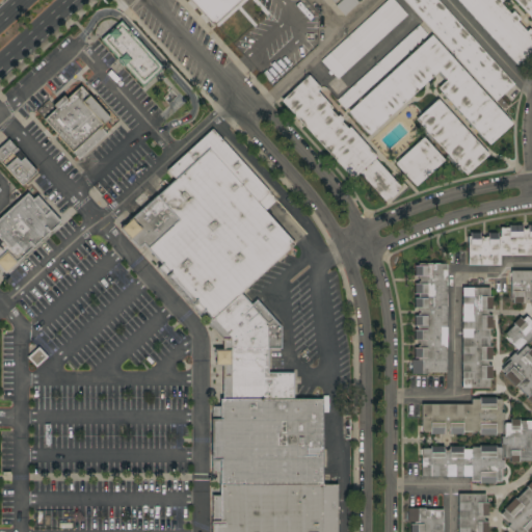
[(242,0),(214,26),(190,0),(242,0)]
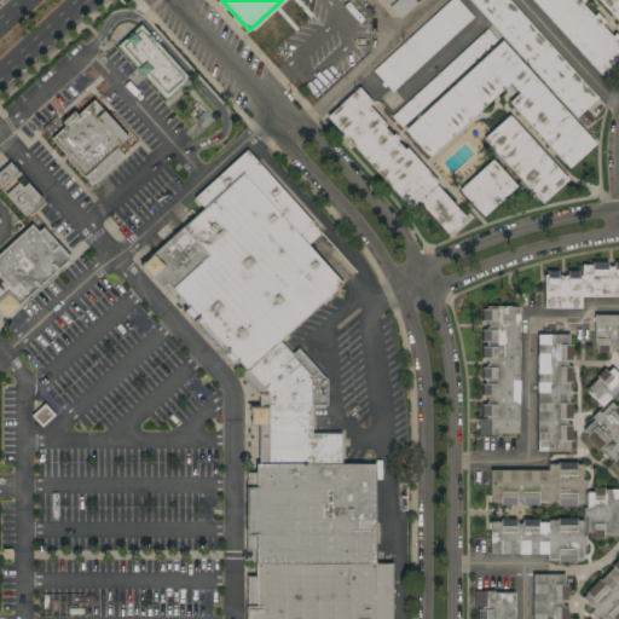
[(450,0),(457,0),(473,17),(392,92),(372,71),(450,0)]
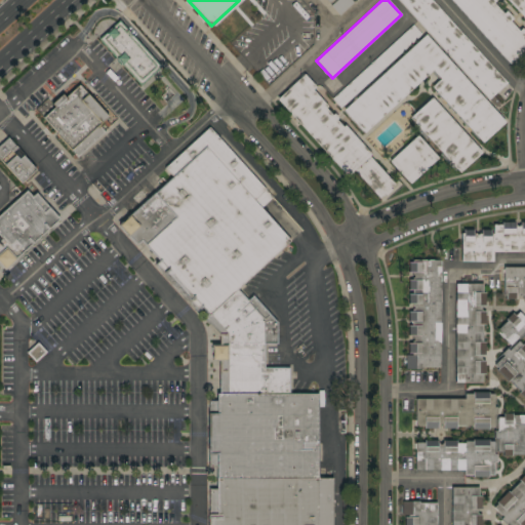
[(336,0),(352,0),(354,2),(339,15),(330,6),(336,0)]
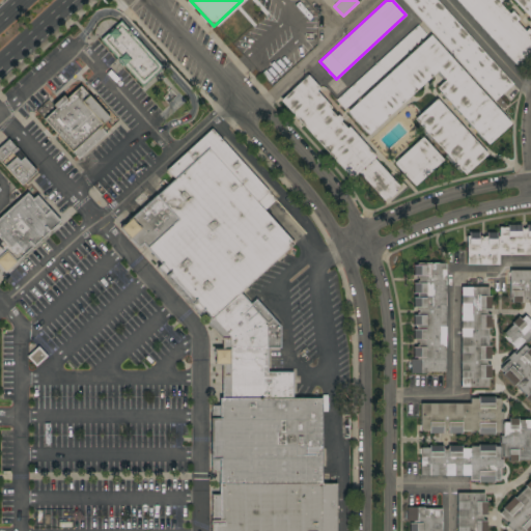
[(436,0),(513,84),(499,96),(506,105),(505,106),(506,107),(504,109),(503,107),(502,108),(403,0),(436,0)]
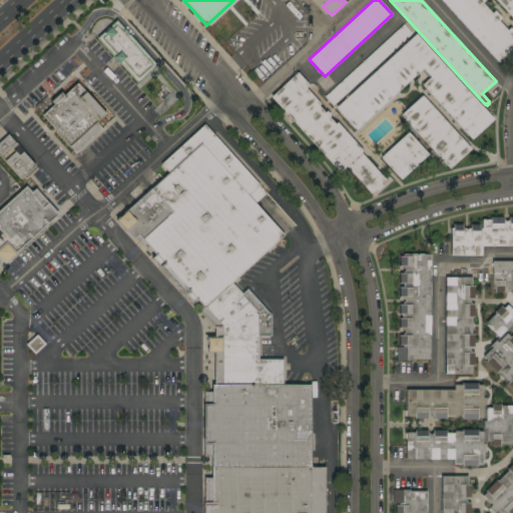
[(441,0),(485,0),(482,3),(491,13),(494,11),(501,18),(498,21),(507,30),(510,27),(512,30),(512,47),(498,62),(441,0)]
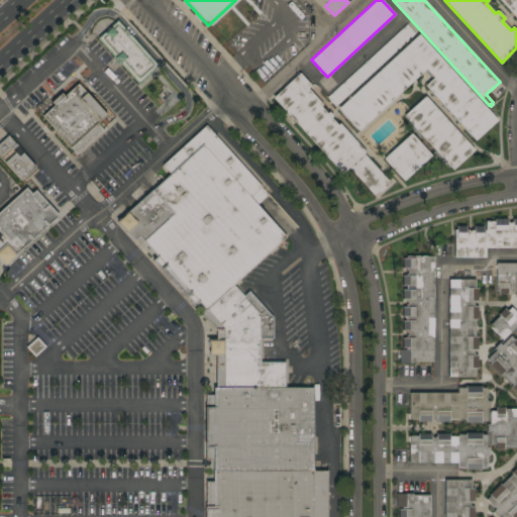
[(516,19),(499,0),(516,0),(516,19)]
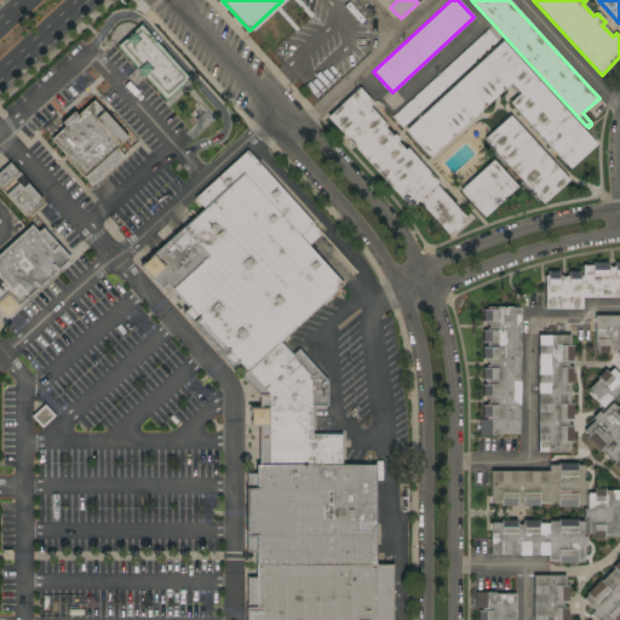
[(345,28),(354,21),(369,39),(367,40),(369,42),(366,46),(363,45),(362,46),(345,28)]
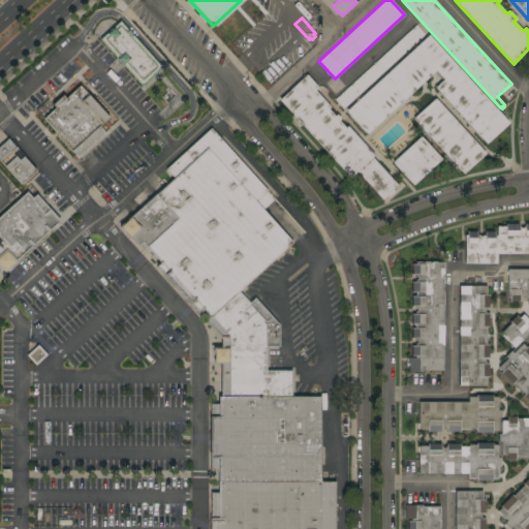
[(416,25),(425,34),(343,109),(335,99),(416,25)]
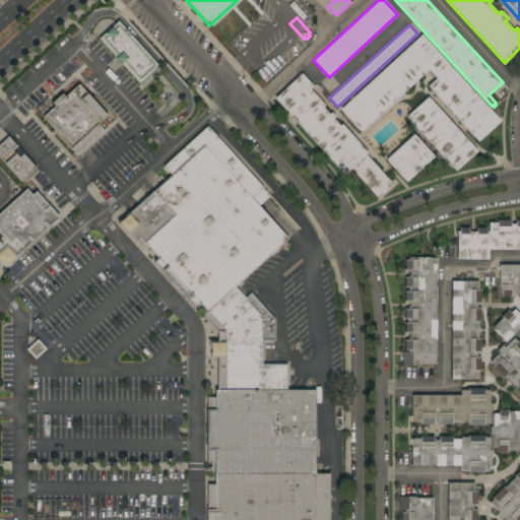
[(119,26),(115,30),(113,27),(107,33),(109,36),(104,40),(140,80),(155,67),(119,26)]
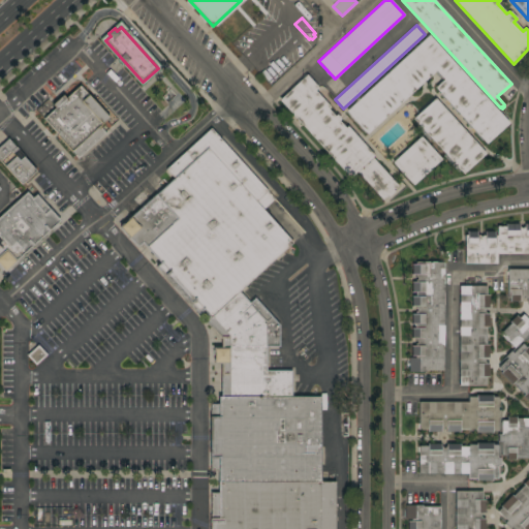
[(429,35),(508,124),(486,145),(435,88),(443,80),(436,71),(366,134),(345,111),(429,35)]
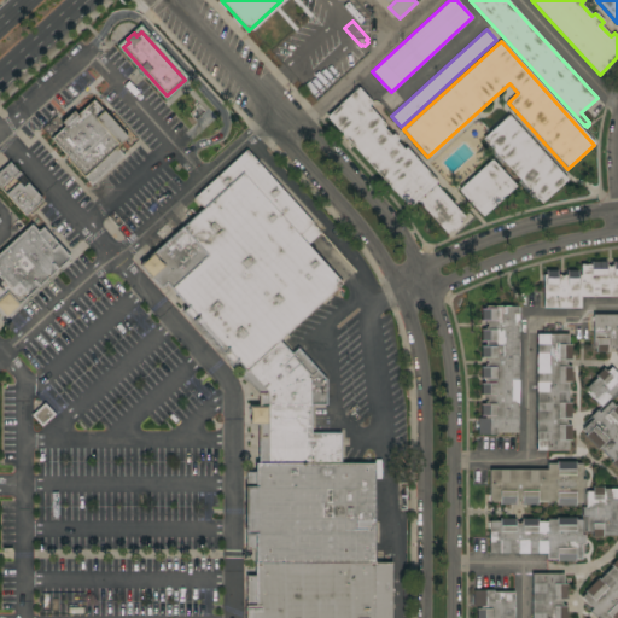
[(325,117),(357,87),(372,103),(368,106),(385,126),(383,128),(390,136),(394,134),(397,139),(395,141),(402,150),(406,147),(437,182),(432,186),(433,187),(435,186),(437,188),(441,186),(466,215),(462,217),(465,220),(448,235),(445,232),(443,234),(418,207),(420,204),(417,200),(408,208),(325,117)]
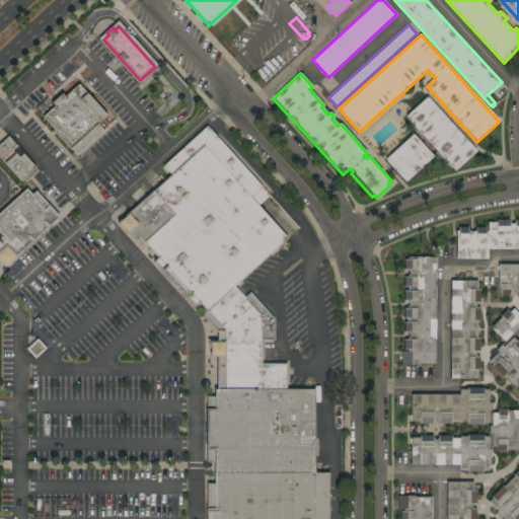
[(80,82),(62,98),(58,93),(49,102),(53,106),(42,118),(72,150),(78,157),(105,132),(101,127),(112,117),(80,82)]
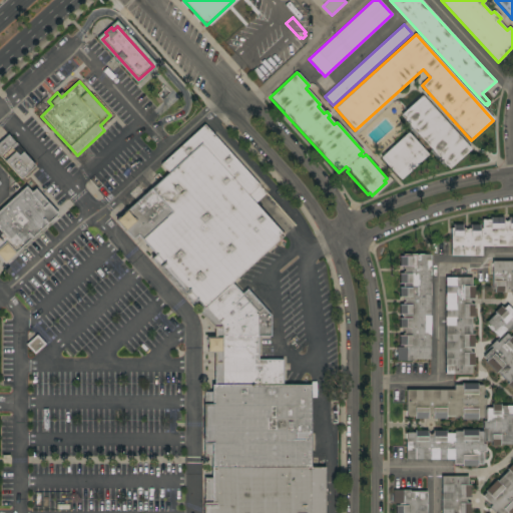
[(400,115),(422,95),(470,149),(449,168),(400,115)]
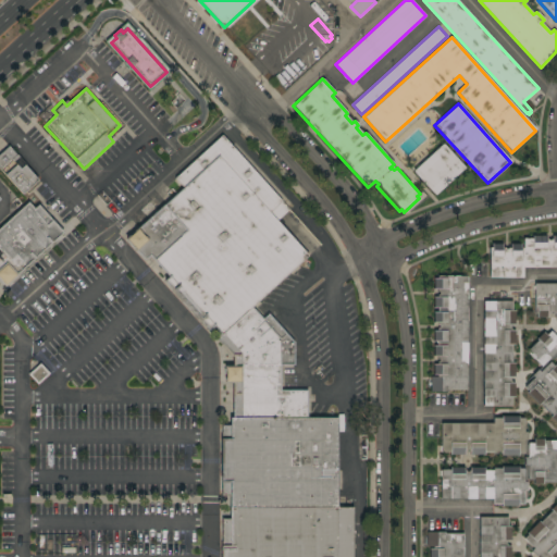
[(125,242),(144,262),(149,257),(170,277),(164,283),(173,294),(180,289),(206,317),(200,322),(210,333),(213,329),(222,337),(217,342),(234,358),(235,364),(225,364),(226,380),(235,382),(233,421),(308,421),(308,392),(280,392),(280,366),(293,367),(294,345),(268,314),(261,322),(251,310),(310,259),(276,222),(288,212),(221,137),(174,180),(183,192),(125,242)]
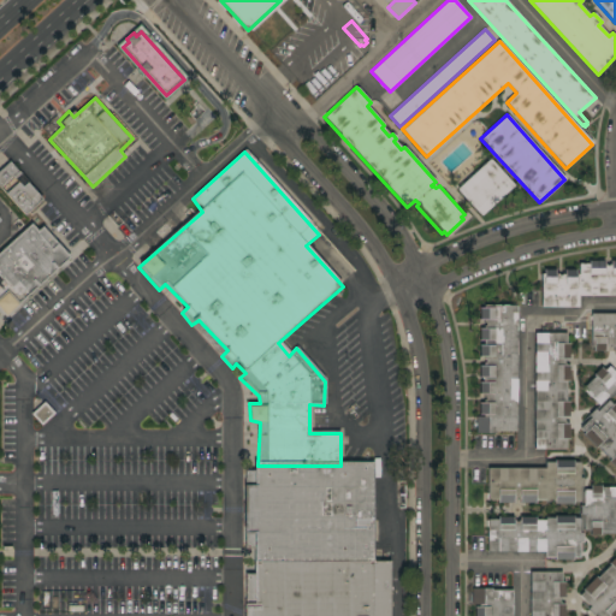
[(480,217),(456,189),(490,159),(514,185),(480,217)]
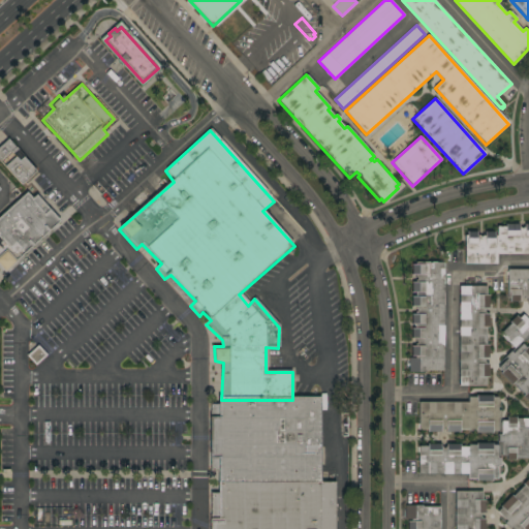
[(0,147),(8,138),(25,157),(24,158),(36,172),(22,185),(0,161),(0,147)]
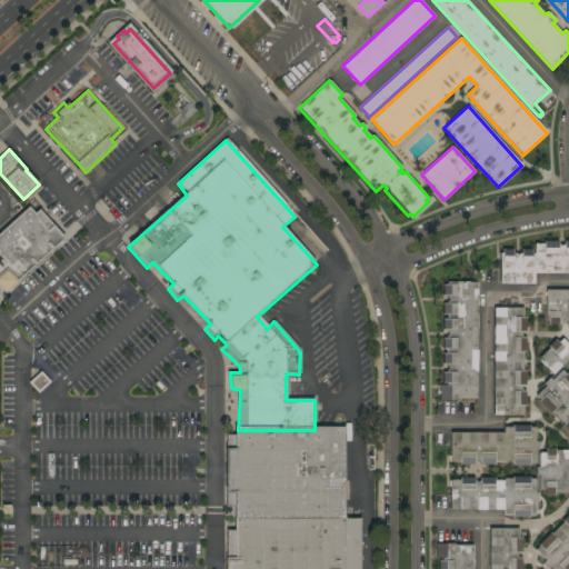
[(66,238),(18,281),(19,282),(6,295),(0,288),(0,232),(29,207),(36,213),(39,210),(66,238)]
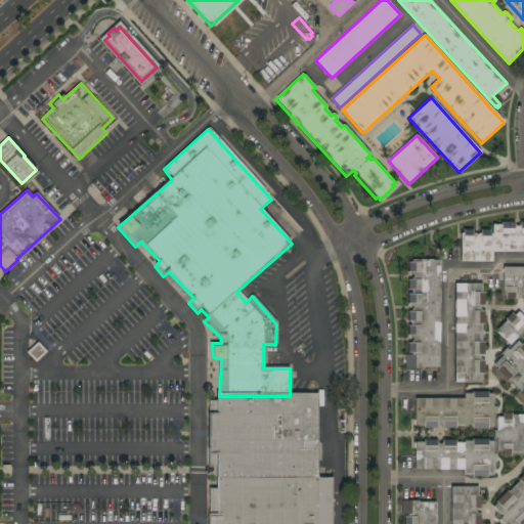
[(523,252),(491,252),(491,261),(460,261),(460,232),(462,232),(462,229),(472,229),(472,233),(475,232),(475,234),(477,234),(477,233),(479,233),(479,229),(489,229),(489,233),(491,233),(491,224),(500,224),(500,221),(513,221),(513,224),(515,224),(515,226),(517,226),(517,224),(518,224),(518,222),(523,222),(523,252)]
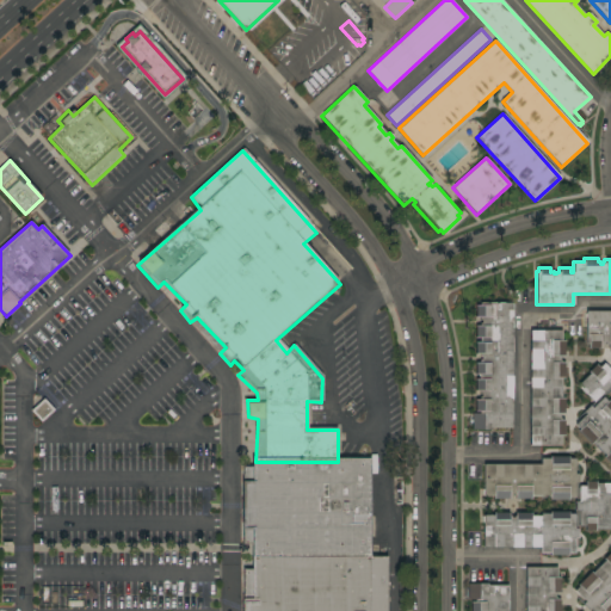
[(512,427),(491,427),(491,430),(471,430),(471,413),(479,413),(479,411),(475,411),(475,399),(479,399),(479,396),(481,396),(481,394),(479,394),(479,390),(474,390),(474,378),(479,378),(479,374),(475,374),(475,363),(480,363),(480,353),(475,353),(475,343),(480,343),(480,338),(475,338),(475,326),(479,326),(479,323),(481,323),(481,320),(479,320),(479,316),(475,316),(475,306),(479,306),(479,303),(512,303),(512,427)]
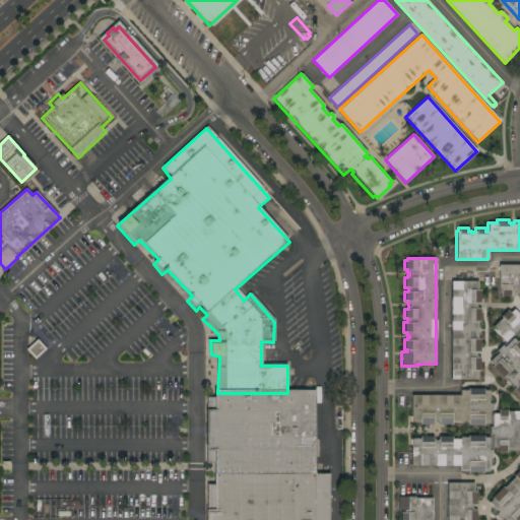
[(519,264),(519,297),(518,297),(518,293),(510,293),(510,297),(501,297),(501,293),(499,293),(499,265),(519,264)]
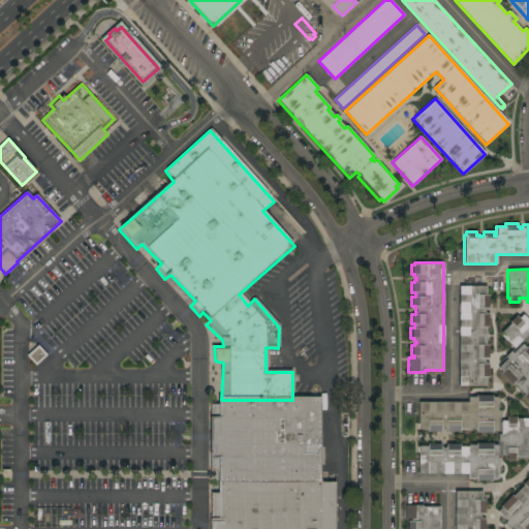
[(459,286),(486,286),(486,294),(489,294),(489,308),(486,308),(486,310),(484,310),(484,312),(486,312),(486,313),(489,313),(489,328),(486,328),(486,344),(489,344),(489,358),(486,358),(486,360),(484,360),(484,362),(486,362),(486,364),(489,364),(489,377),(486,377),(486,385),(459,385),(459,286)]
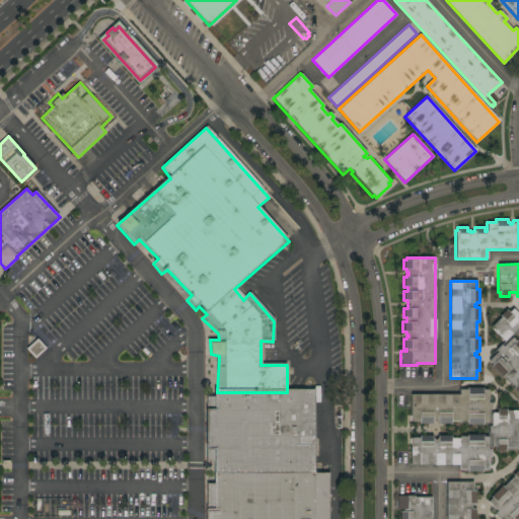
[(518,393),(513,387),(514,386),(503,376),(502,377),(491,365),(492,364),(488,361),(497,352),(495,350),(504,341),(490,327),(501,316),(500,315),(506,309),(508,312),(512,308),(518,315),(518,393)]
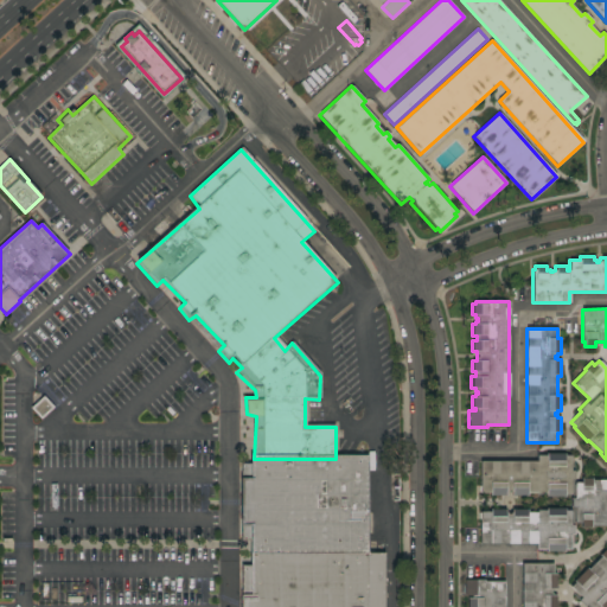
[(40,420),(53,408),(44,397),(31,409),(40,420)]
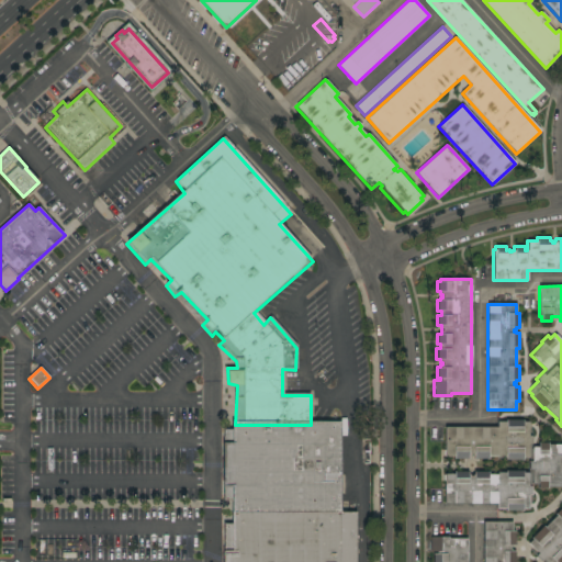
[(496,427),(496,422),(505,422),(505,419),(523,419),(523,422),(528,422),(528,436),(531,436),(531,447),(537,447),(537,442),(548,442),(548,445),(561,445),(561,486),(547,486),(548,489),(538,489),(538,484),(531,484),(531,495),(528,495),(528,509),(523,509),(523,512),(506,512),(506,508),(496,508),(496,503),(445,503),(445,474),(453,474),(453,472),(468,472),(468,475),(473,475),(473,471),(487,471),(487,474),(496,474),(496,472),(505,472),(505,471),(523,471),(523,472),(528,472),(528,461),(529,461),(529,458),(523,458),(523,460),(505,460),(505,457),(489,457),(489,459),(473,459),(473,456),(472,456),(472,454),(470,454),(470,456),(468,456),(468,459),(453,459),(453,456),(445,456),(445,427),(496,427)]
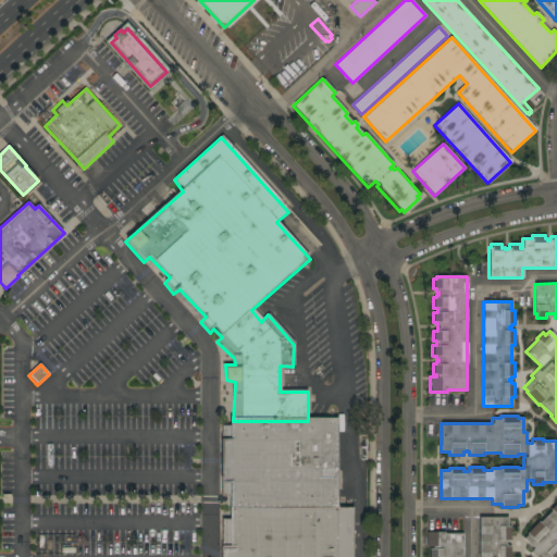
[(230,421),(233,421),(308,421),(337,421),(337,507),(230,507),(230,497),(220,497),(220,429),(230,429),(230,421)]
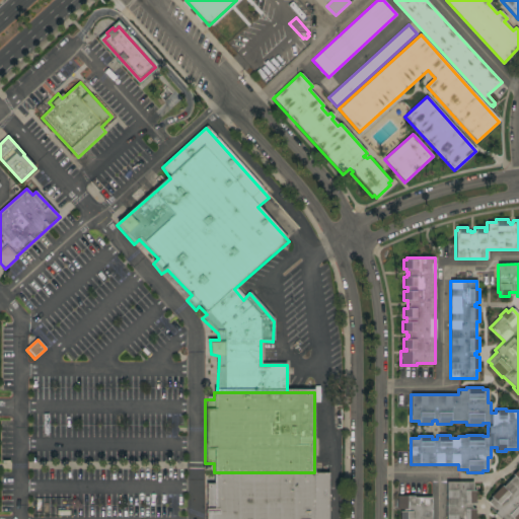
[(518,518),(501,518),(495,512),(496,511),(488,502),(492,498),(490,497),(502,485),(503,487),(513,475),(512,474),(518,467),(518,518)]
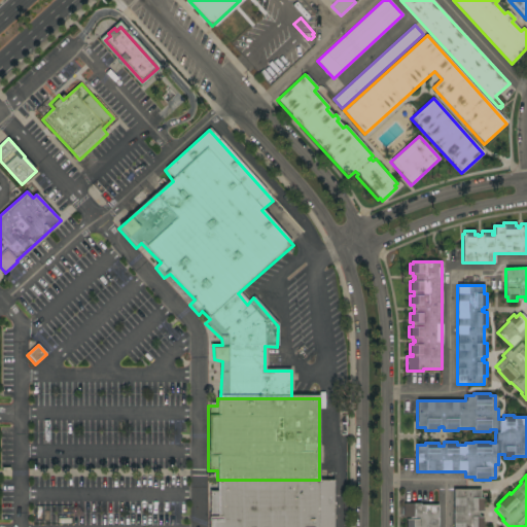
[(217,480),(319,480),(336,480),(336,526),(210,526),(210,489),(217,489),(217,480)]
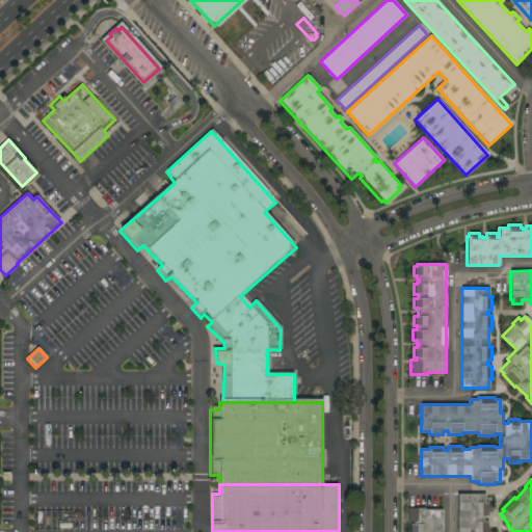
[(457,531),(457,494),(485,494),(485,503),(487,503),(487,516),(484,516),(484,517),(483,517),(483,521),(484,521),(484,522),(487,522),(487,531),(457,531)]
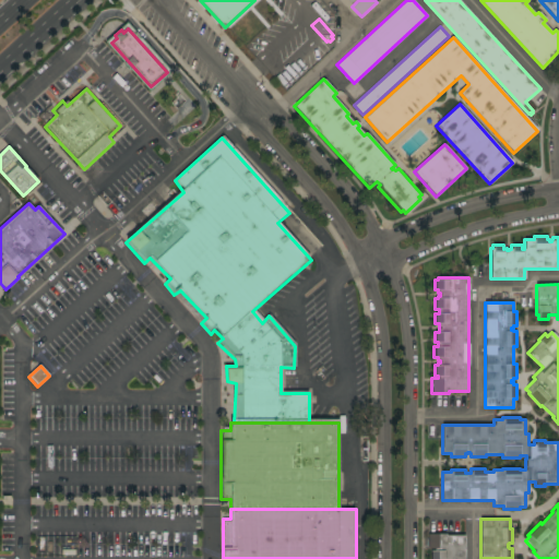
[(430,558),(430,550),(433,550),(433,548),(427,548),(427,534),(444,534),(444,535),(464,535),(464,558),(430,558)]
